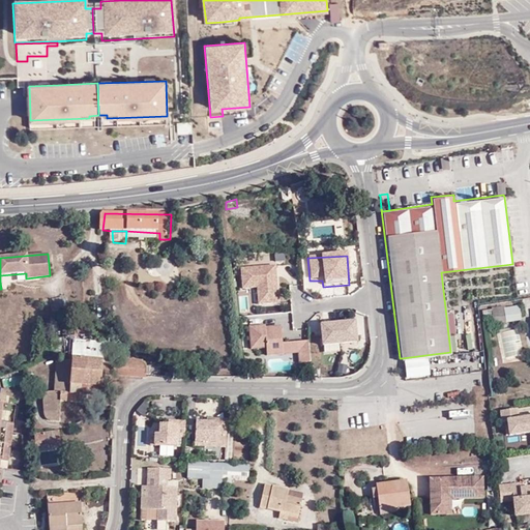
[(257,306),(278,304),(276,266),(239,269),(240,290),(256,289),(257,306)]
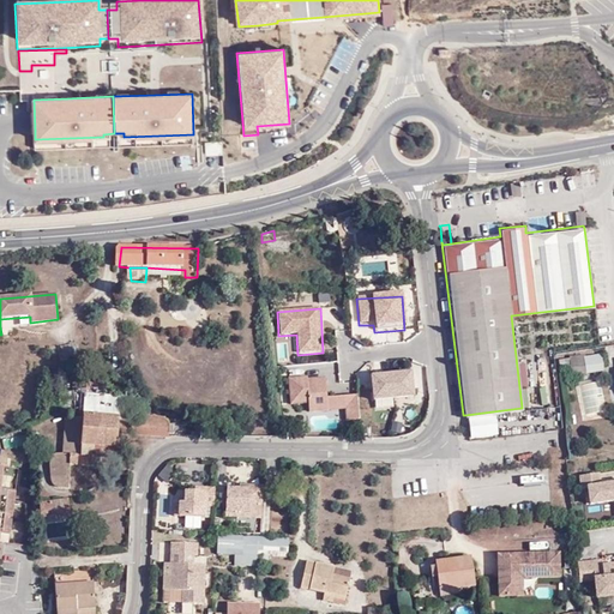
[(56,345),(59,360),(77,357),(74,342),(56,345)]
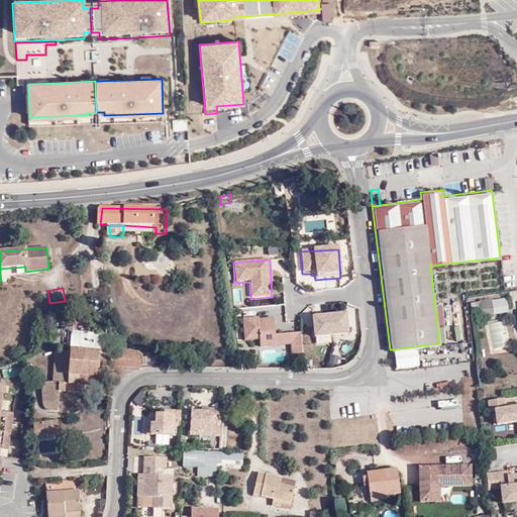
[(489,298),(489,306),(490,313),(508,311),(506,295),(489,298)]
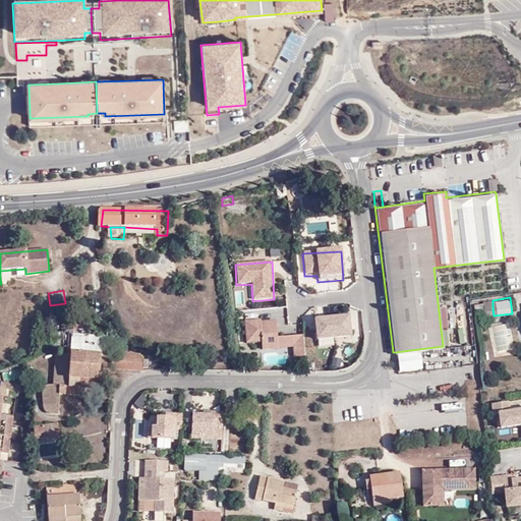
[(483,309),(493,308),(493,300),(482,301),(483,309)]
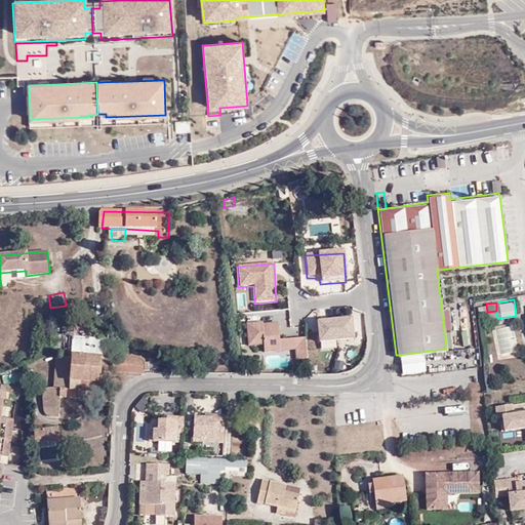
[(315,321),(317,347),(353,344),(351,318),(315,321)]
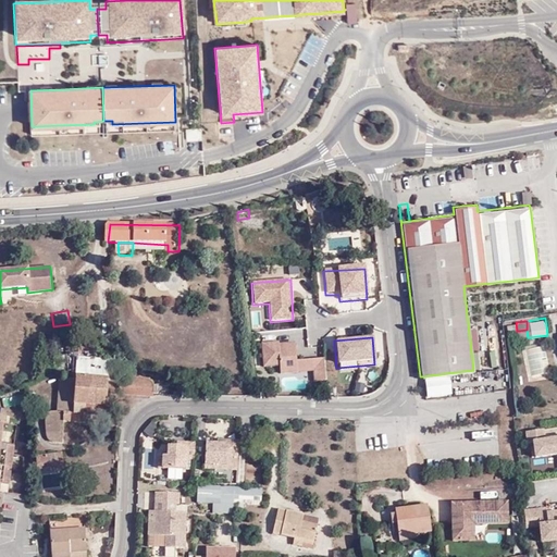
[(325,382),(324,359),(296,361),(295,342),(260,344),(262,369),(279,368),(280,375),(311,373),(312,383),(325,382)]
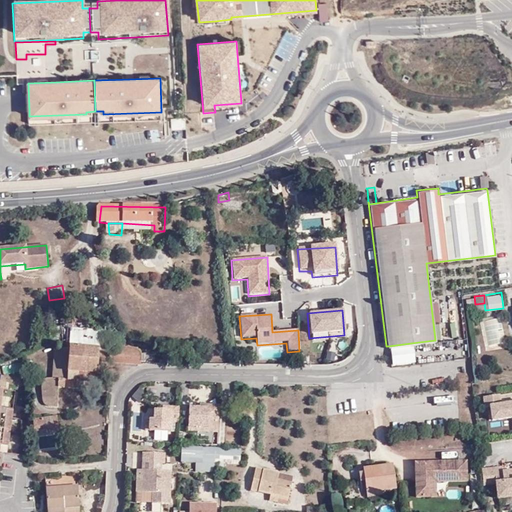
[(71,319),(69,336),(70,348),(110,347),(106,336),(99,337),(99,331),(86,330),(88,319),(71,319)]
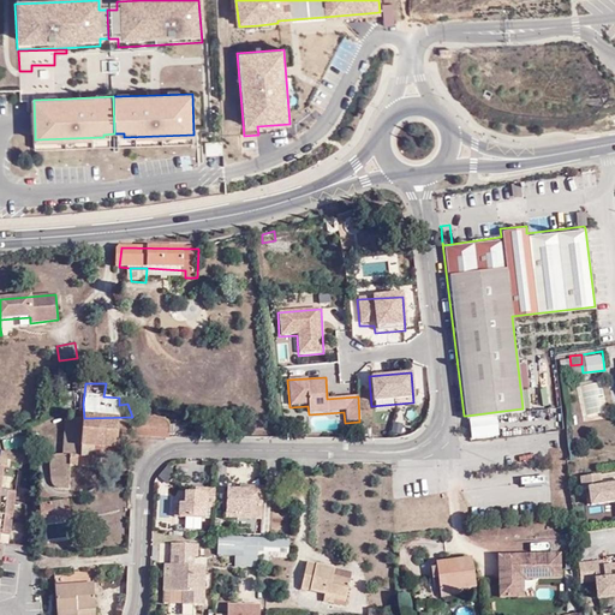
[(602,383),(579,387),(584,421),(607,417),(602,383)]
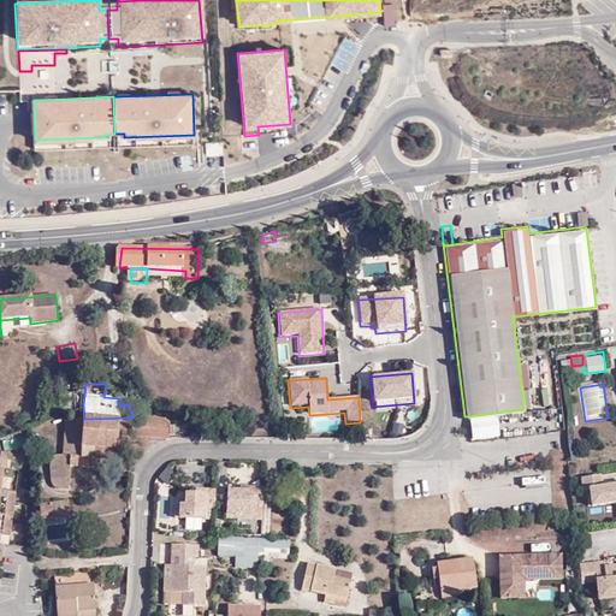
[(467,416),(469,437),(497,434),(495,413),(467,416)]
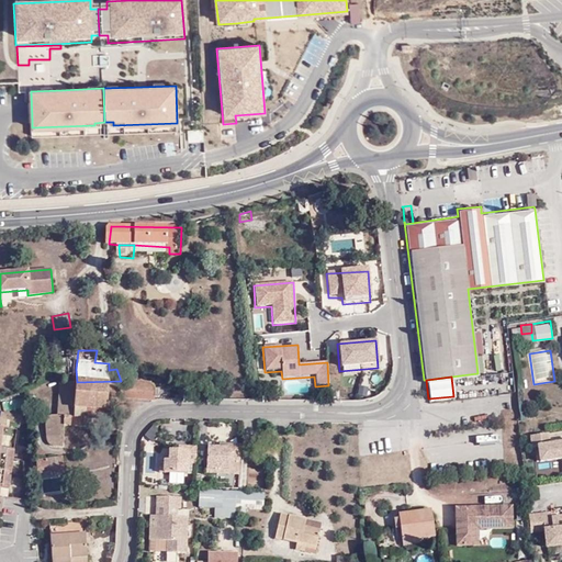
[(109,392),(124,393),(121,381),(77,382),(59,383),(58,411),(65,411),(105,413),(109,392)]
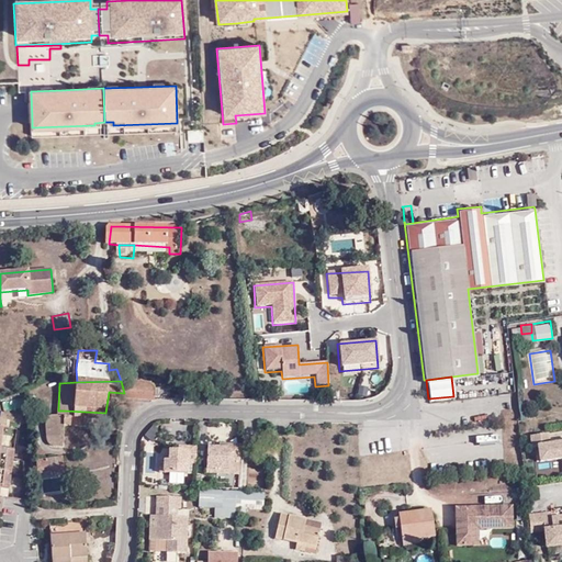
[(124,393),(156,396),(158,383),(127,381),(121,381),(124,393)]
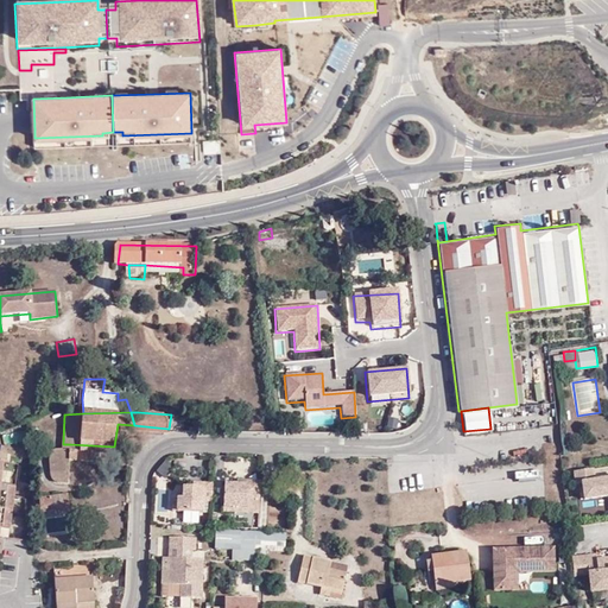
[(134,425),(135,436),(168,438),(169,429),(134,425)]
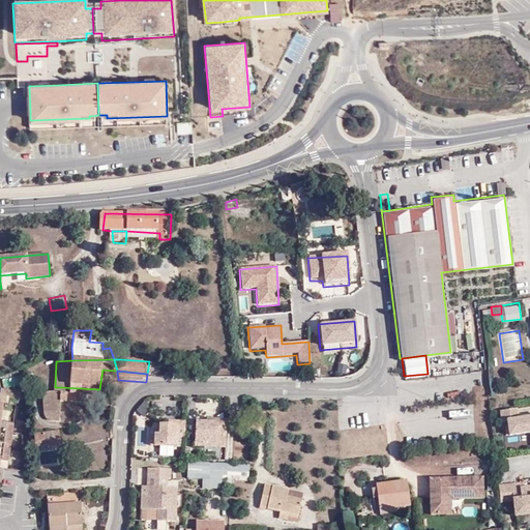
[(61,387),(55,387),(49,386),(45,390),(43,410),(48,416),(61,416),(60,395),(61,387)]
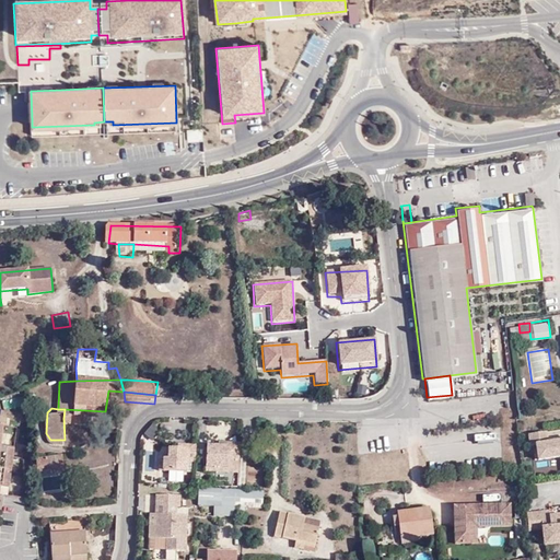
[(105,418),(105,411),(65,409),(63,418),(105,418)]
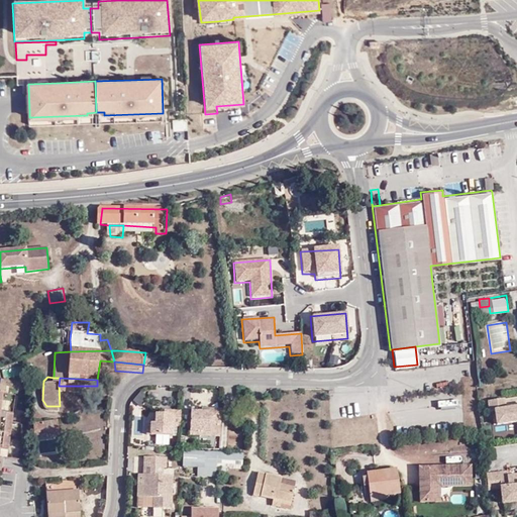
[(505,401),(487,403),(490,424),(493,424),(493,411),(506,410),(505,401)]
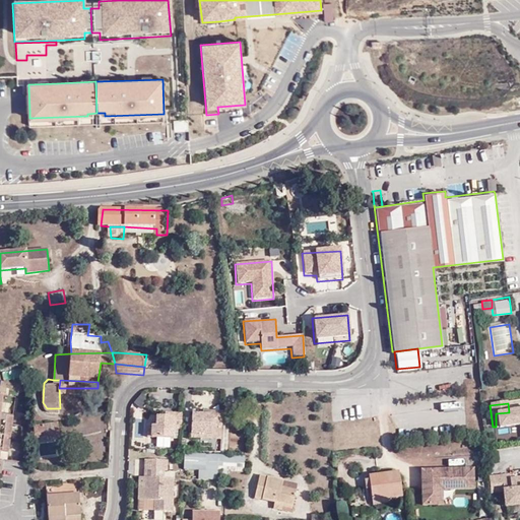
[(148,435),(172,437),(173,427),(179,427),(180,410),(163,409),(163,414),(153,413),(152,423),(149,423),(149,424),(148,435)]
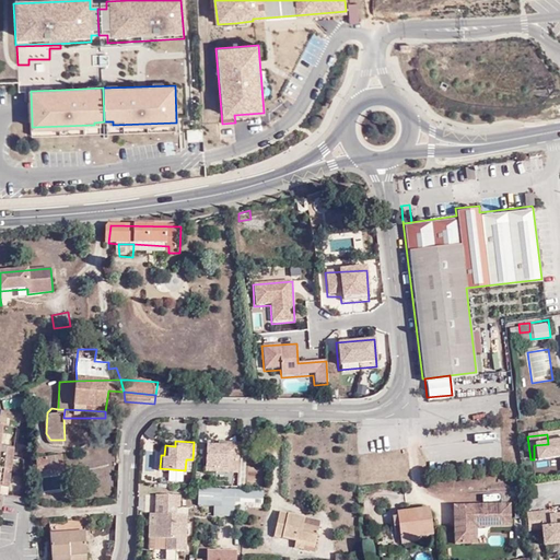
[(559,442),(548,444),(534,445),(534,459),(536,466),(559,462),(559,442)]
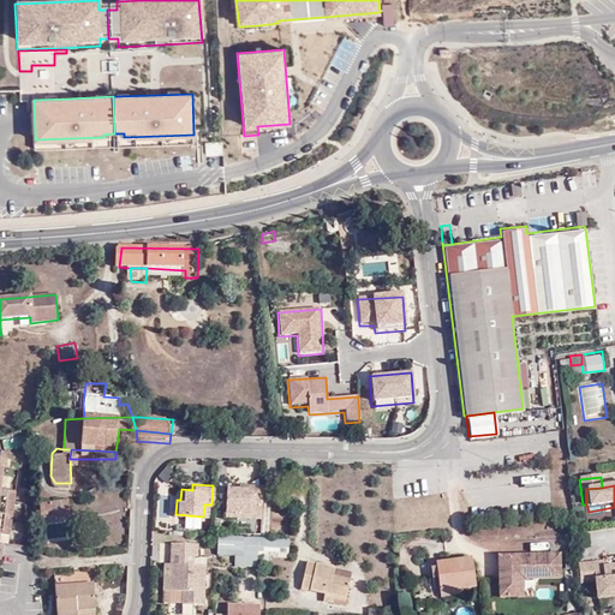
[(37,503),(42,515),(70,512),(67,499),(37,503)]
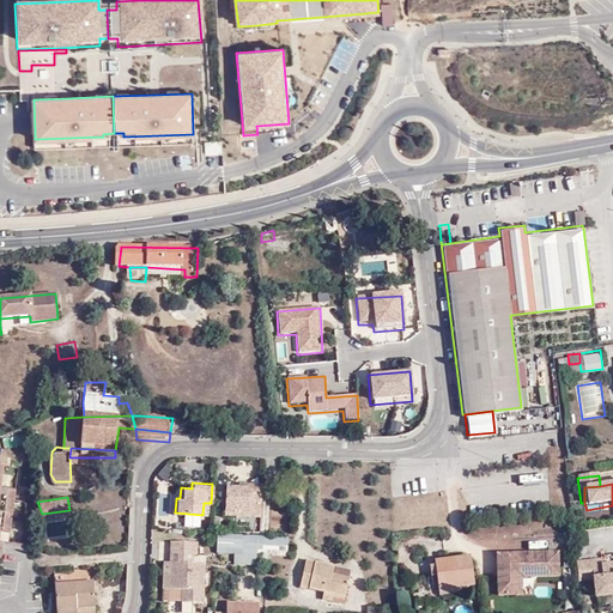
[(285,534),(214,529),(213,551),(231,552),(230,560),(255,563),(256,551),(284,553),(285,534)]
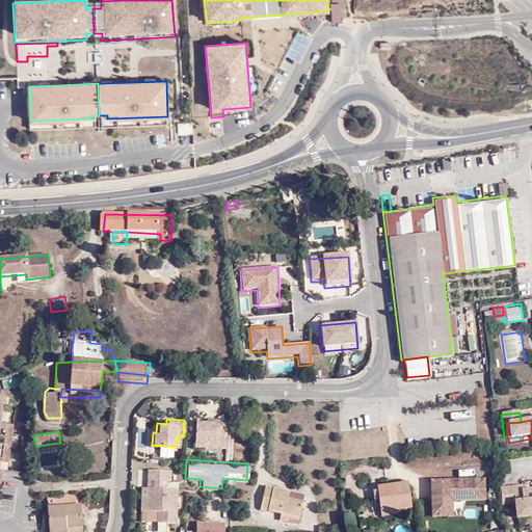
[(145,467),(143,509),(155,509),(154,520),(174,521),(176,486),(150,485),(150,478),(168,479),(169,469),(145,467)]
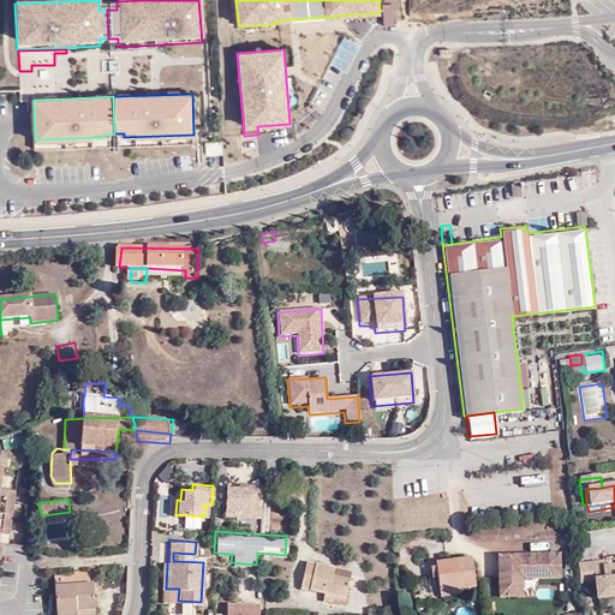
[(559,550),(495,553),(496,595),(521,593),(521,577),(560,575),(559,550)]
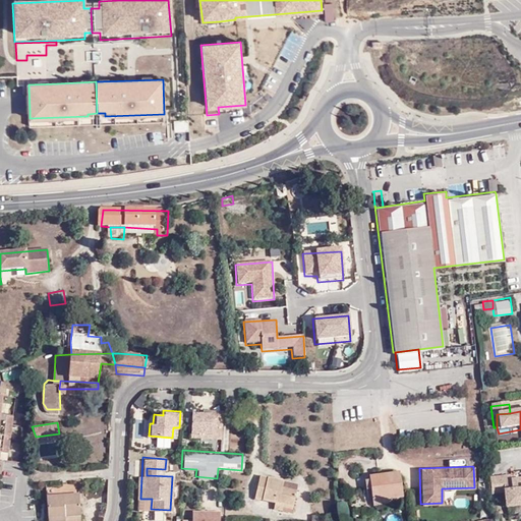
[(399,469),(368,474),(368,477),(371,494),(371,498),(387,495),(402,493),(399,469)]
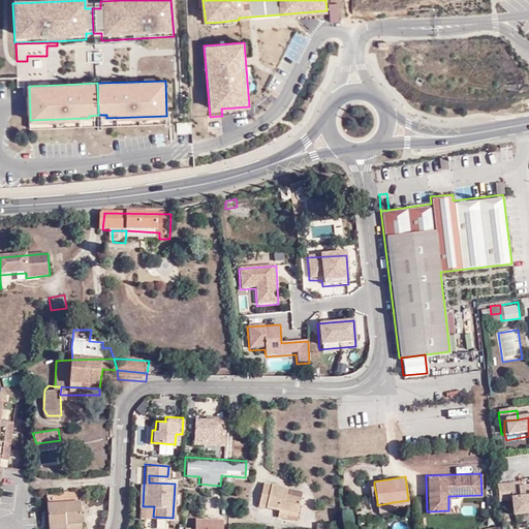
[(301,490),(261,481),(256,503),(277,507),(296,512),(301,490)]
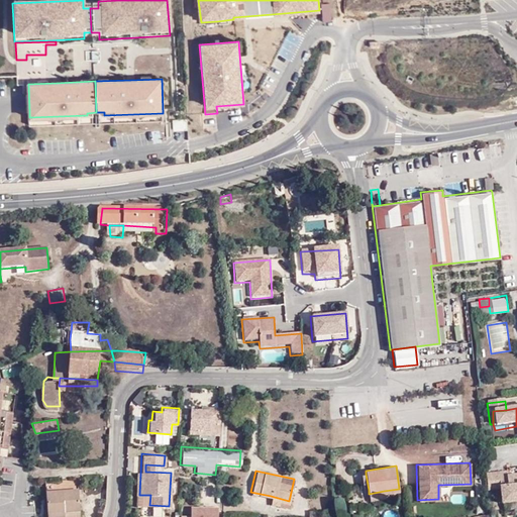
[(506,473),(486,475),(487,490),(499,490),(507,490),(506,479),(506,473)]
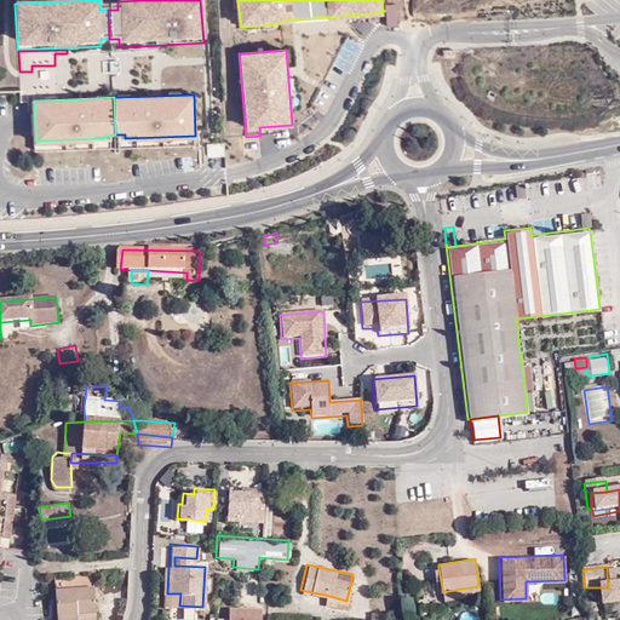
[(442,587),(438,568),(431,569),(435,590),(442,587)]
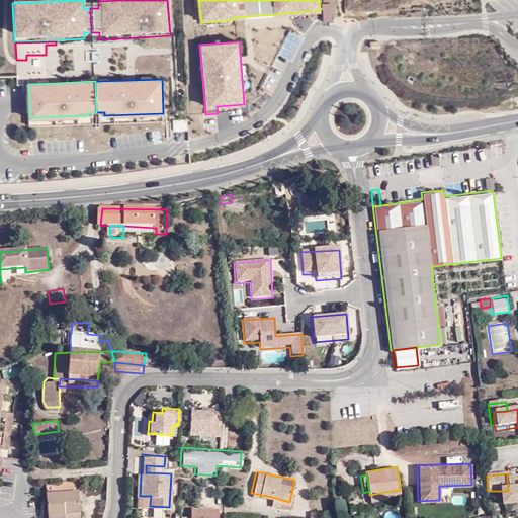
[(517,479),(507,480),(508,491),(517,489),(517,479)]
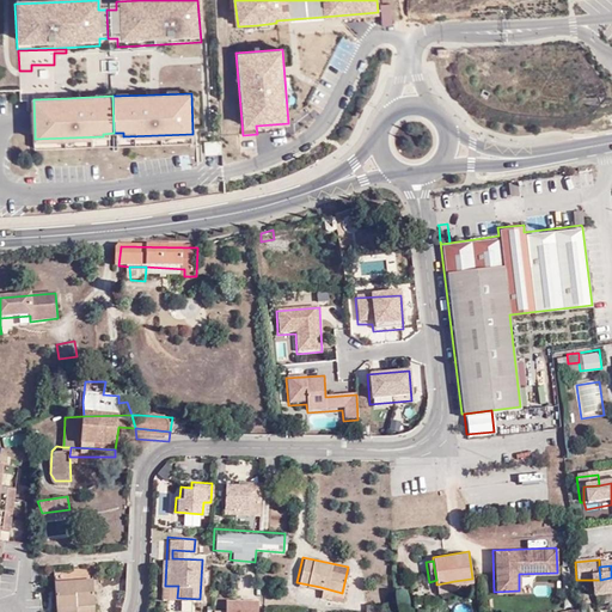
[(48,600),(86,598),(85,575),(47,576),(48,600)]
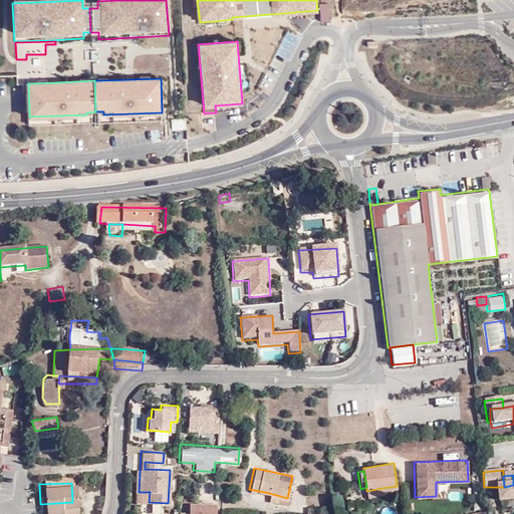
[(83,498),(94,499),(95,484),(83,484),(83,498)]
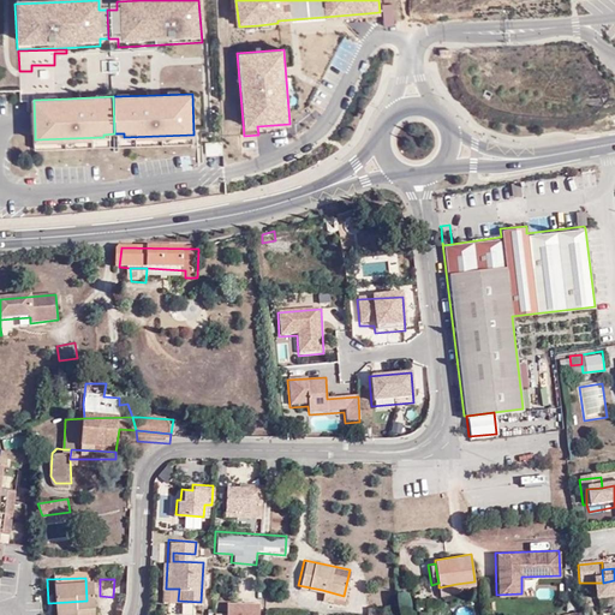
[(614,580),(603,583),(593,583),(597,607),(614,605),(614,580)]
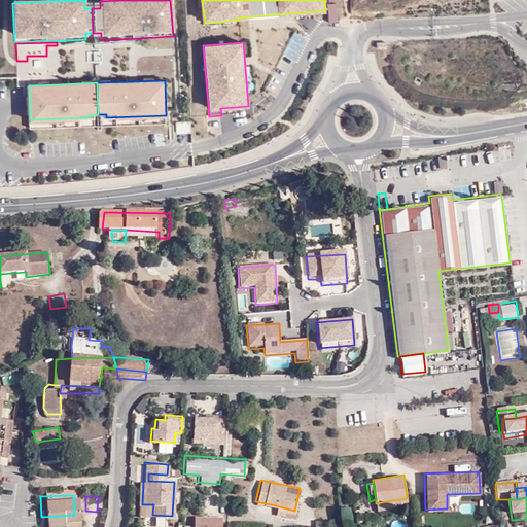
[(391,500),(376,503),(377,508),(392,506),(391,500)]
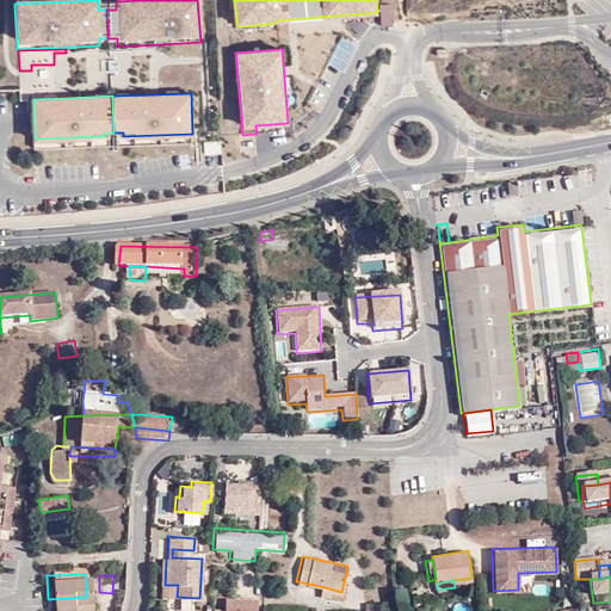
[(339,599),(341,592),(320,586),(319,594),(339,599)]
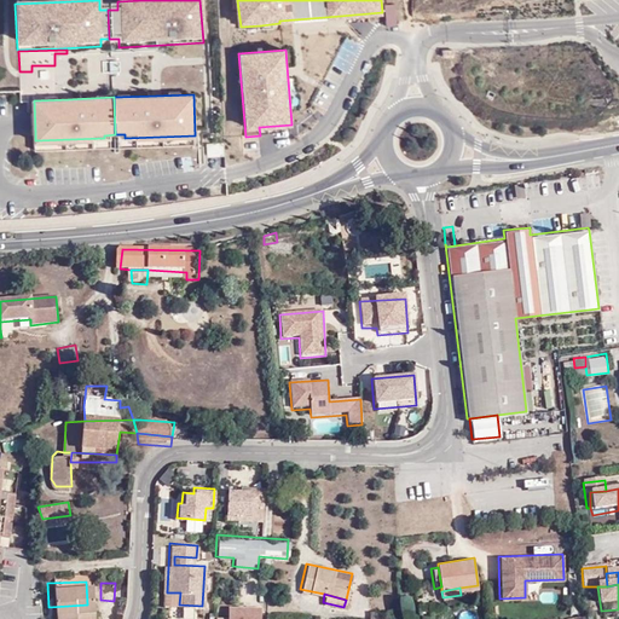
[(88,617),(87,605),(48,607),(50,618),(88,617)]
